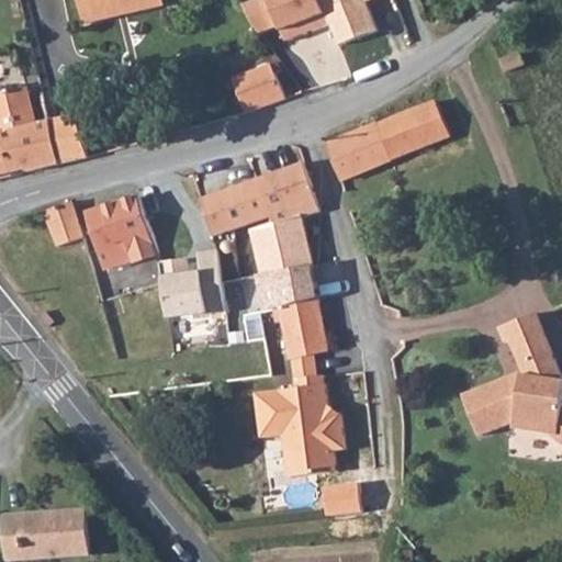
[(158,4),(156,0),(74,0),(79,21),(158,4)]
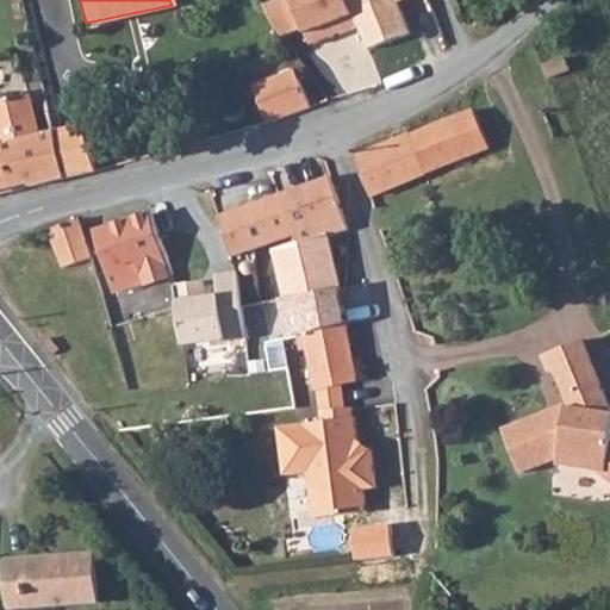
[(275,0),(269,2),(286,37),(310,29),(316,44),(363,26),(374,48),(416,32),(405,1),(409,0),(275,0)]
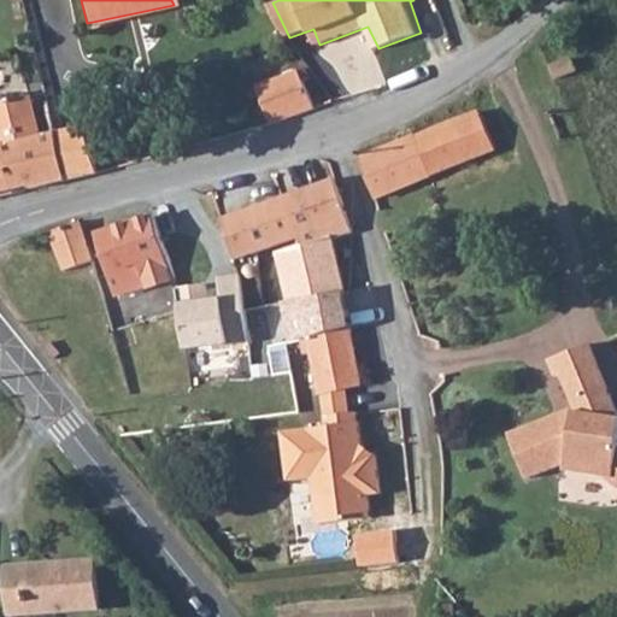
[(294,72),(248,87),(263,122),(309,106),(294,72)]
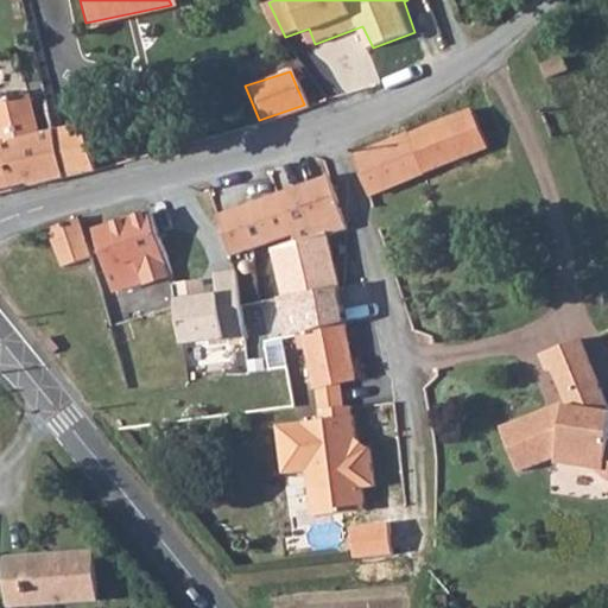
[(58,177),(48,131),(25,135),(14,95),(0,97),(0,152),(8,188),(58,177)]
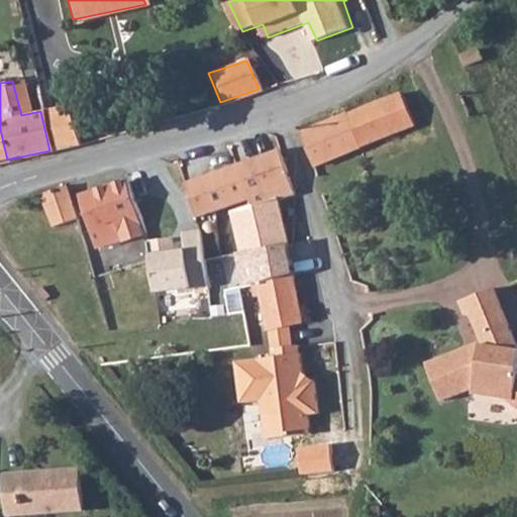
[(344,113),(357,147),(413,127),(400,90),(344,113)]
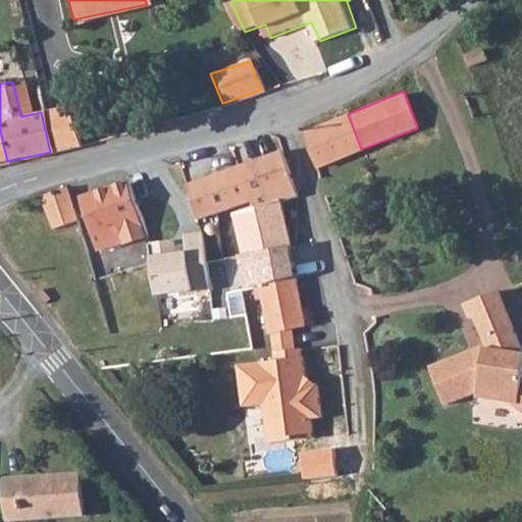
[(76,104),(41,112),(50,152),(75,145),(72,133),(85,129),(76,104)]
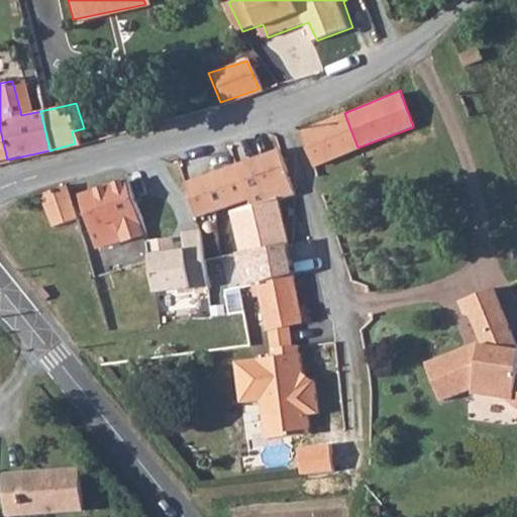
[(299,132),(309,166),(357,147),(344,113),(299,132)]
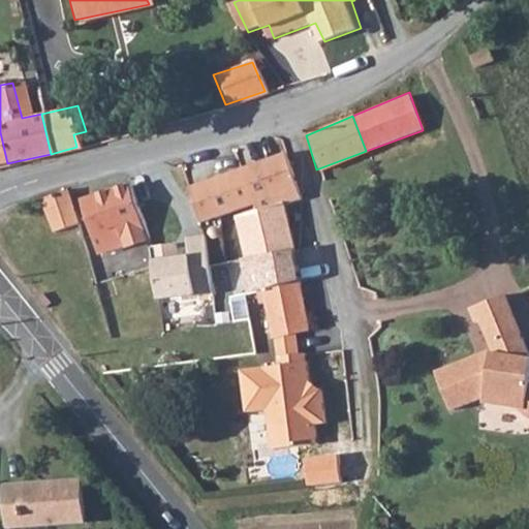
[(284,204),(301,198),(283,152),(243,167),(254,204),(257,213),(284,204)]
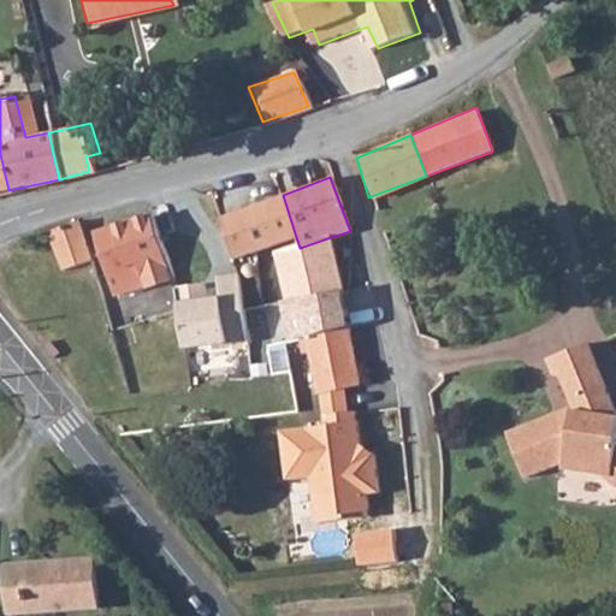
[(193,194),(148,206),(152,217),(160,243),(206,224),(193,194)]
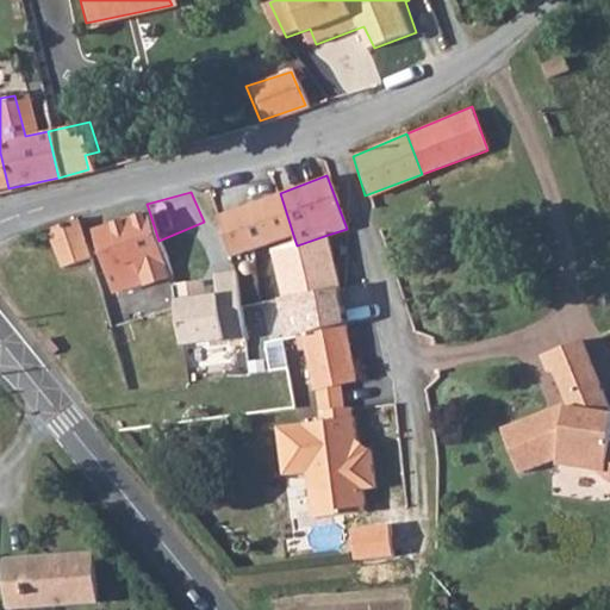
[(237,209),(249,250),(293,235),(280,193),(237,209)]
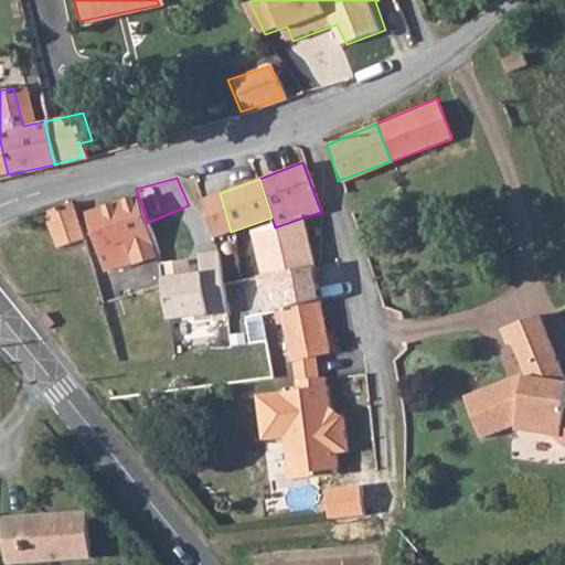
[(220,193),(201,201),(214,237),(231,232),(220,193)]
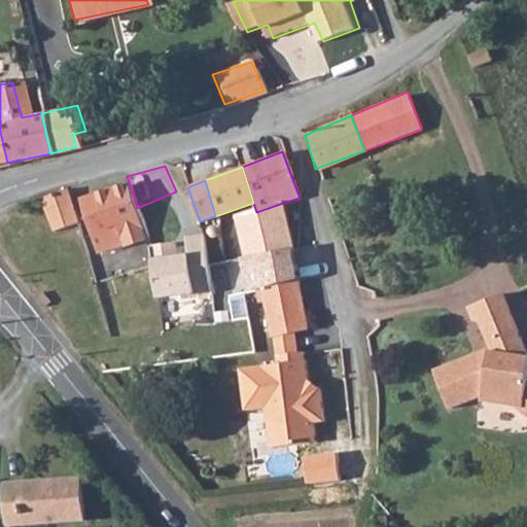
[(137,208),(130,185),(80,202),(96,251),(147,239),(137,208)]
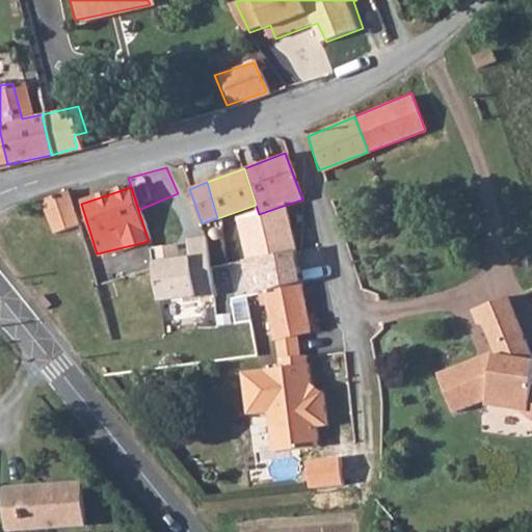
[(189,189),(178,193),(191,228),(202,223),(189,189)]
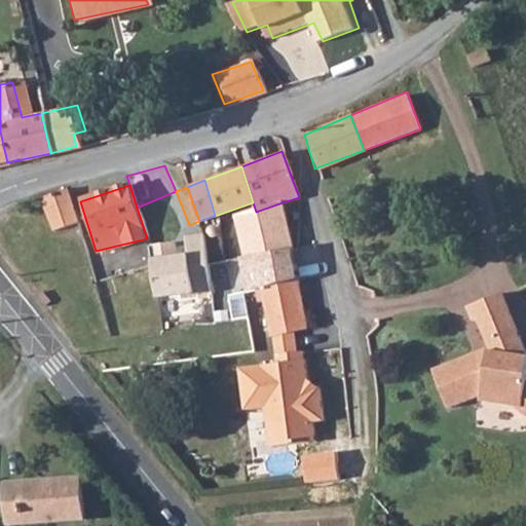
[(66,192),(42,198),(51,229),(75,222),(66,192)]
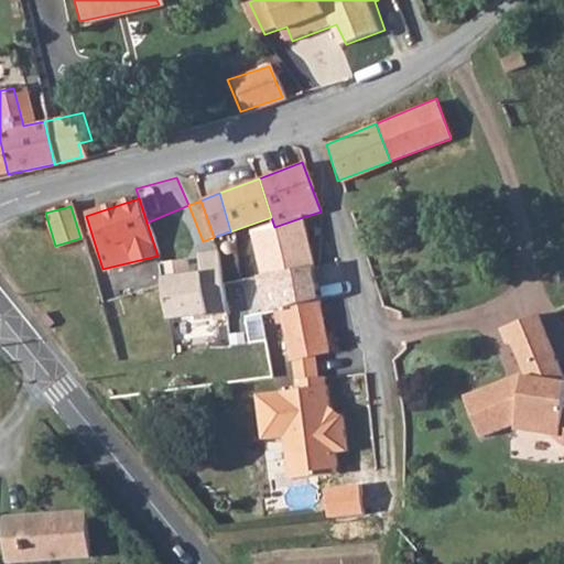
[(272,273),(313,266),(303,217),(274,227),(268,230),(272,273)]
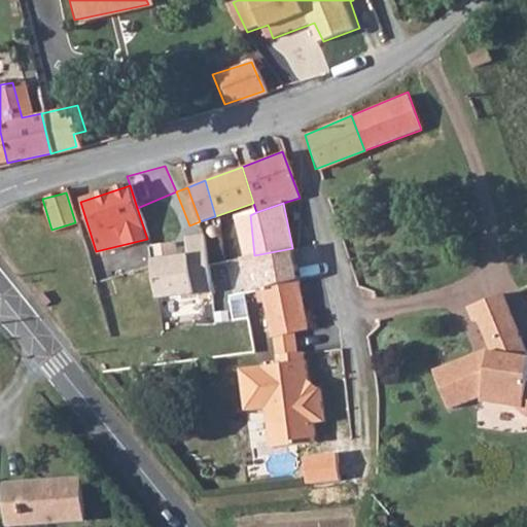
[(151,243),(157,296),(211,291),(206,233),(186,236),(187,245),(178,247),(175,240),(151,243)]
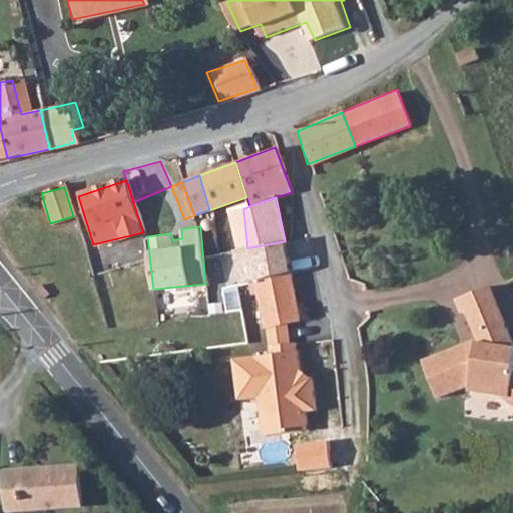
[(252,282),(291,274),(285,241),(247,248),(232,251),(236,285),(252,282)]
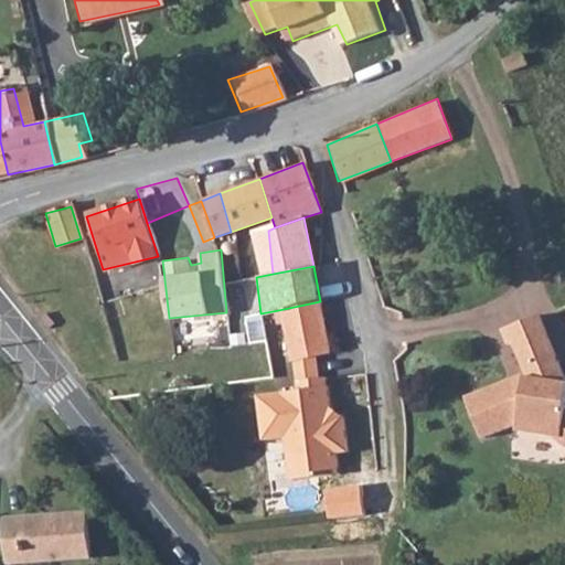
[(330,354),(320,301),(278,310),(289,360),(320,355),(330,354)]
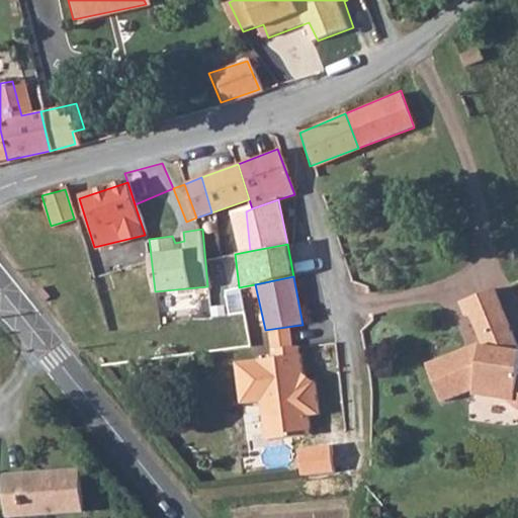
[(517,397),(517,351),(494,286),(465,298),(487,341),(480,342),(477,338),(436,355),(450,394),(478,382),(483,390),(509,392),(517,397)]
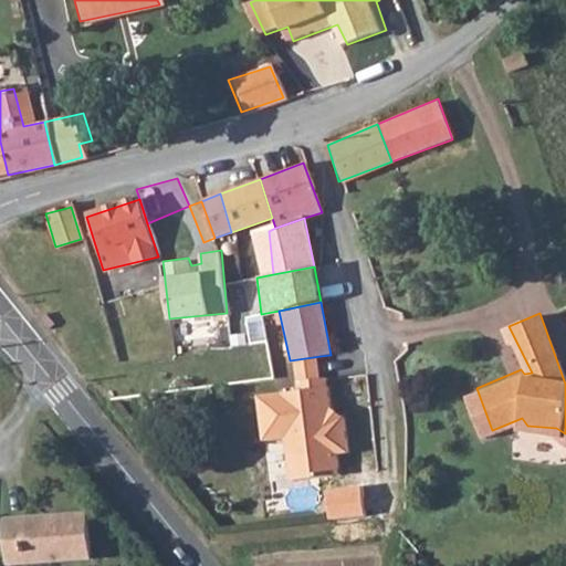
[(324,381),(321,356),(290,360),(295,385),(324,381)]
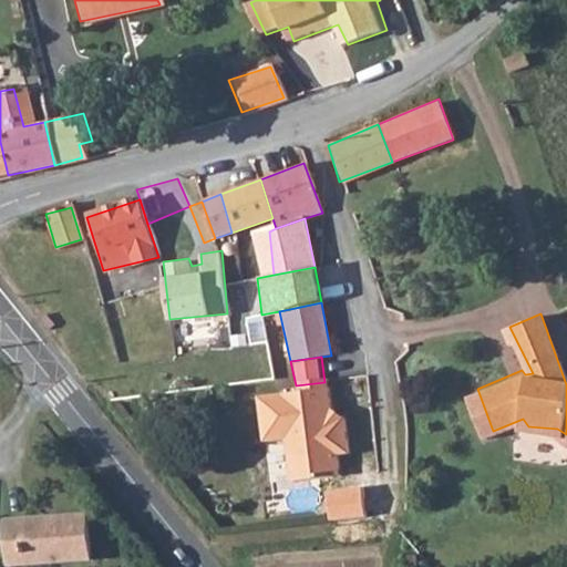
[(329,411),(325,382),(296,385),(298,394),(256,403),(265,450),(288,446),(290,462),(309,475),(340,468),(336,449),(349,445),(342,410),(329,411)]
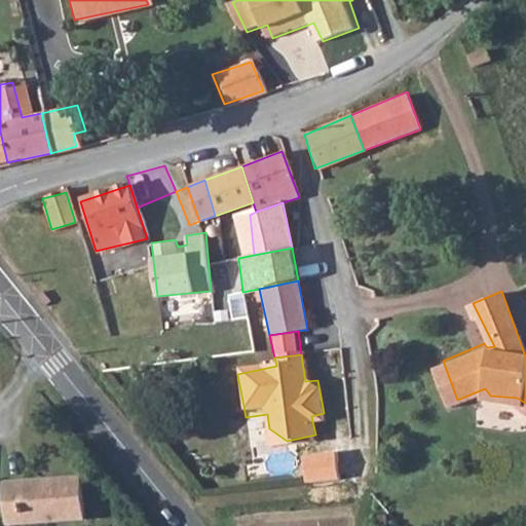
[(452,402),(457,400),(443,361),(438,364),(452,402)]
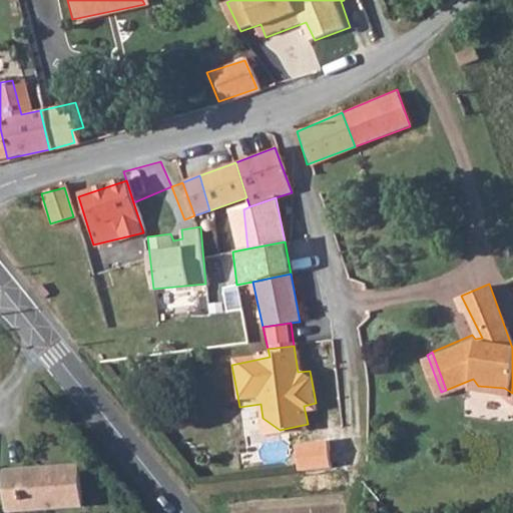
[(12,512),(80,509),(76,468),(5,472),(9,512),(12,512)]
